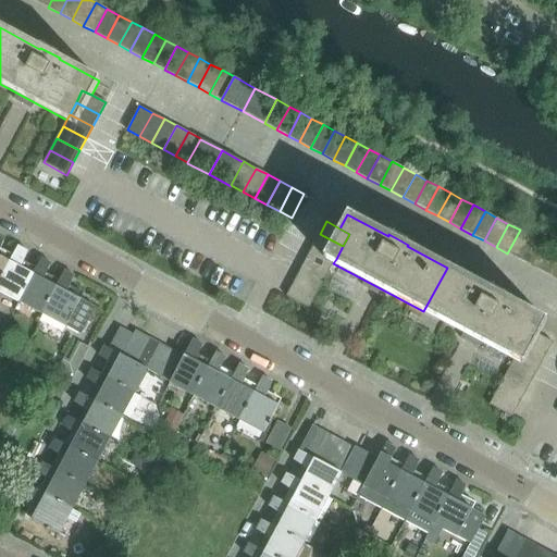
[(531,236),(520,230),(507,254),(519,259),(531,236)]
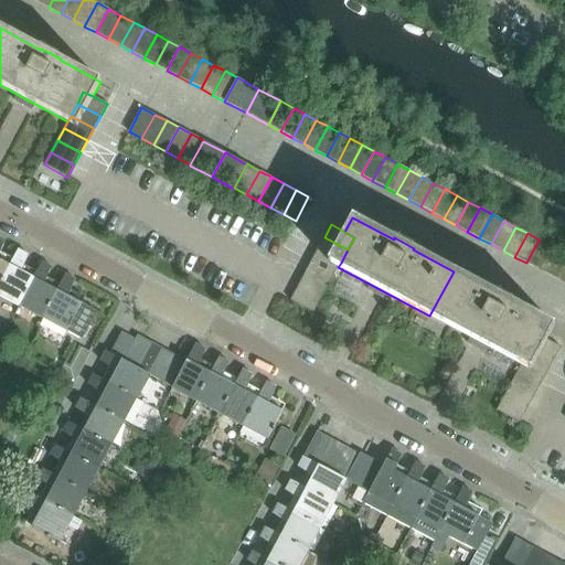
[(348,249),(324,237),(318,249),(341,263),(348,249)]
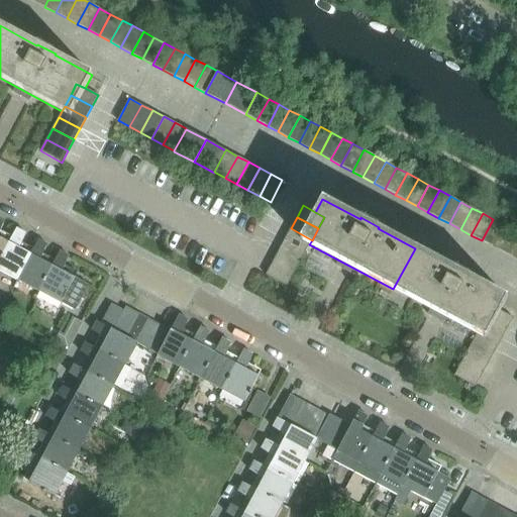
[(0,219),(0,263),(10,243),(0,237),(0,235),(5,222),(0,219)]
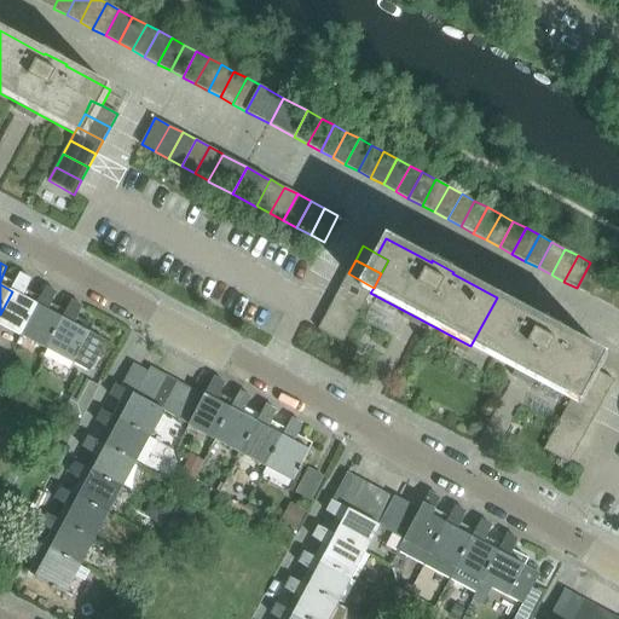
[(602,302),(617,276),(603,270),(590,295),(602,302)]
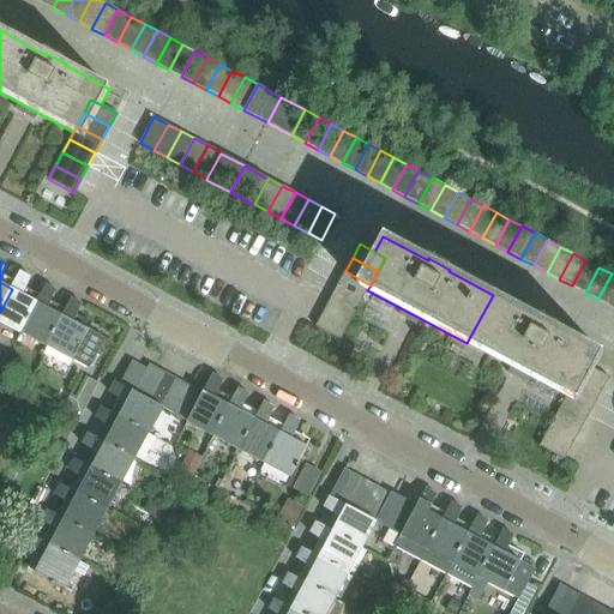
[(371,286),(345,271),(338,286),(362,299),(367,290),(371,286)]
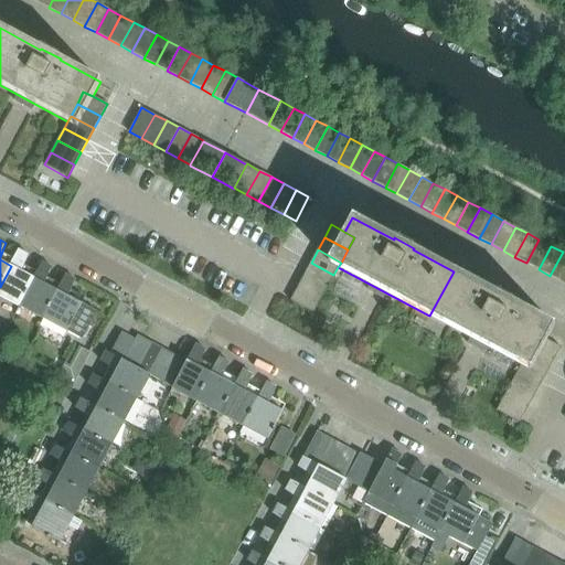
[(20,251),(11,266),(0,287),(0,296),(20,307),(34,279),(23,273),(29,256),(20,251)]
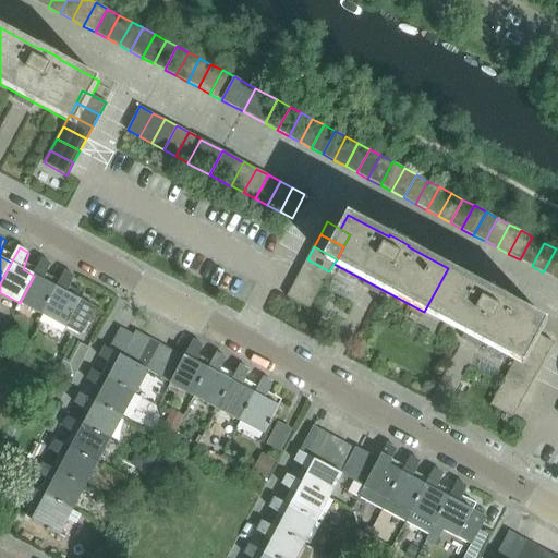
[(555,279),(557,271),(557,250),(556,249),(543,273),(555,279)]
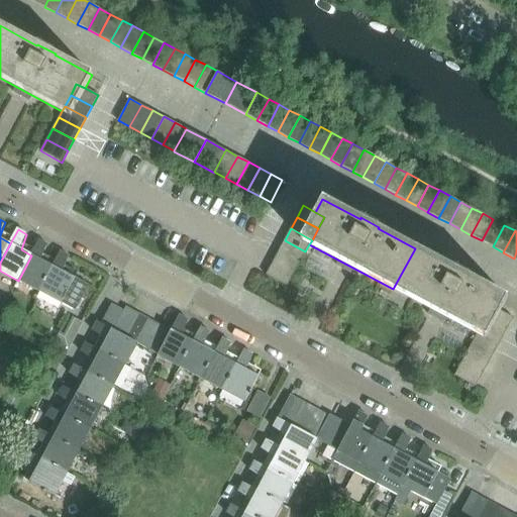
[(305,251),(285,240),(278,251),(299,263),(305,251)]
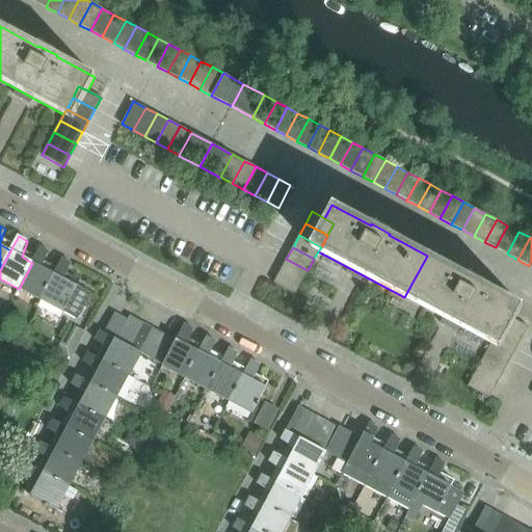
[(41,248),(32,263),(19,289),(41,300),(55,274),(44,268),(49,253),(41,248)]
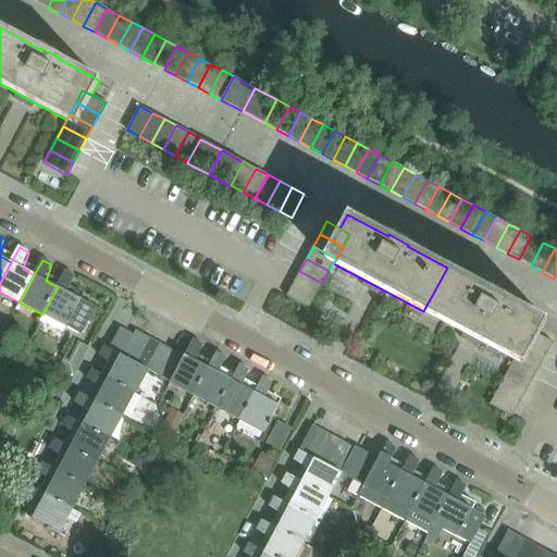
[(423,311),(514,360),(516,355),(522,343),(529,331),(539,335),(546,321),(506,299),(507,298),(487,287),(486,288),(447,268),(423,311)]
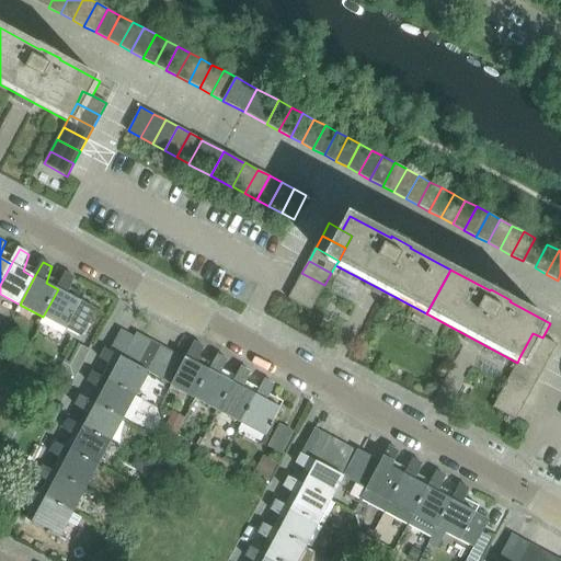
[(324,285),(301,273),(295,286),(318,298),(324,285)]
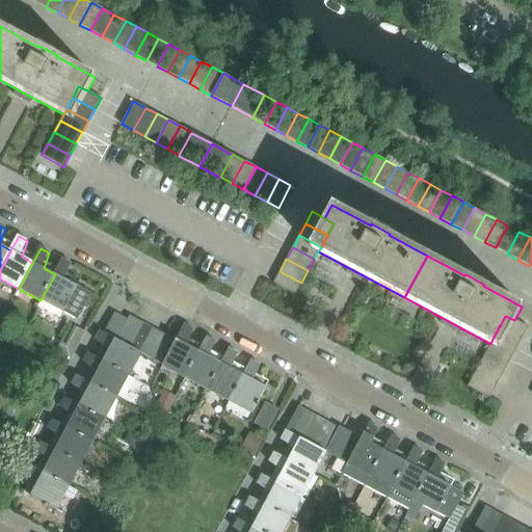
[(62,260),(55,274),(41,300),(63,313),(78,287),(65,280),(71,264),(62,260)]
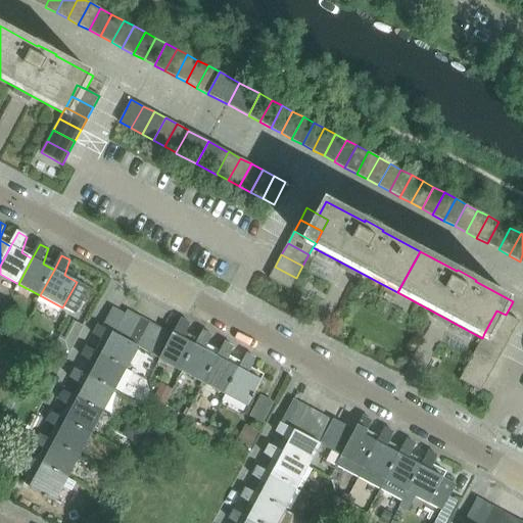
[(290,290),(296,278),(275,267),(269,278),(290,290)]
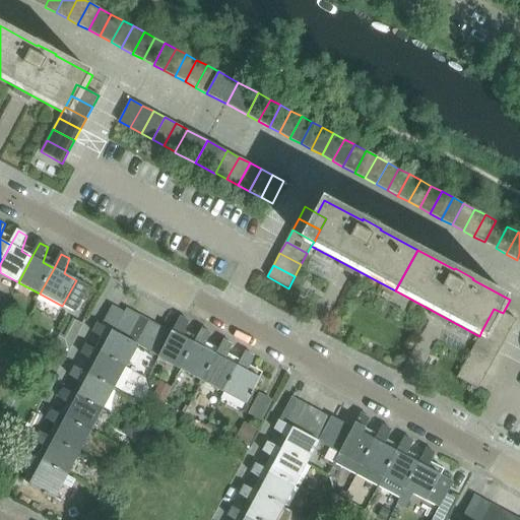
[(125,307),(112,331),(115,333),(114,333),(126,340),(139,315),(125,307)]
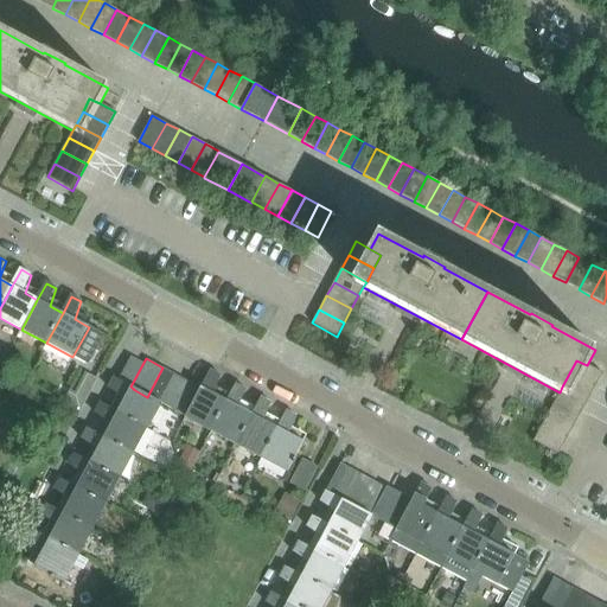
[(587,365),(576,360),(569,374),(595,387),(602,374),(587,365)]
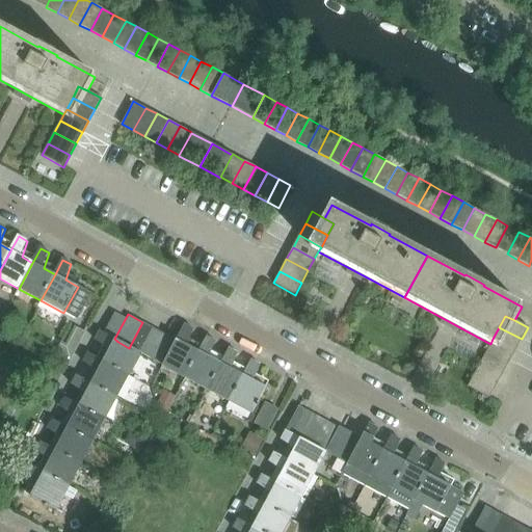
[(154,327),(142,322),(129,348),(140,354),(147,342),(154,327)]
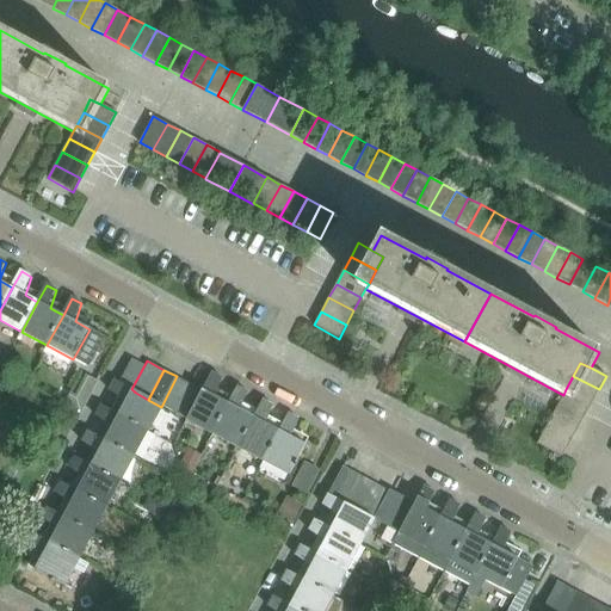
[(210,372),(202,390),(186,420),(213,434),(229,405),(216,397),(222,378),(210,372)]
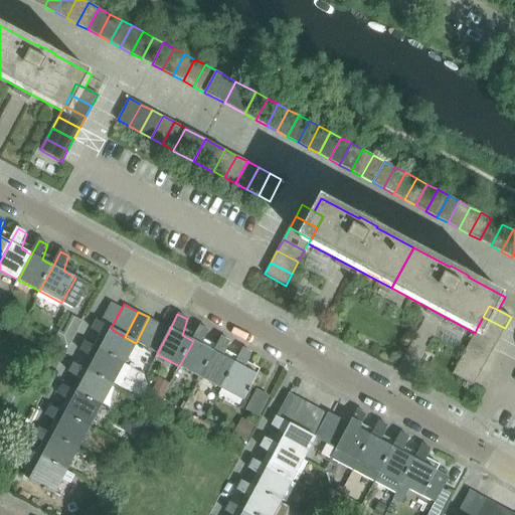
[(160,323),(149,317),(136,343),(146,348),(160,323)]
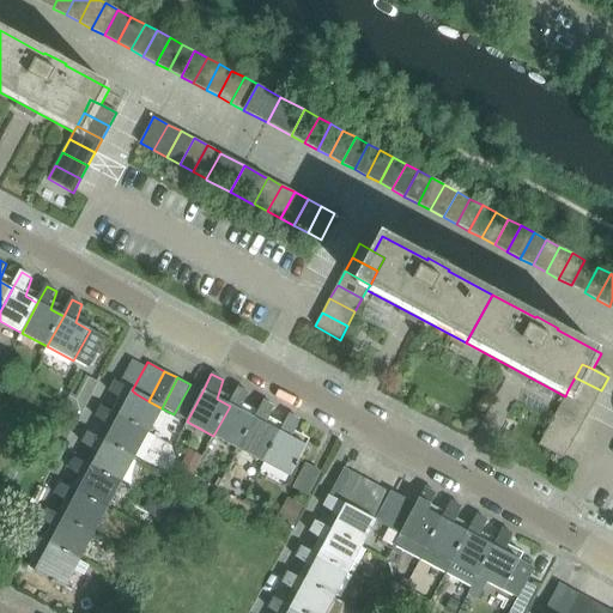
[(601,390),(575,377),(568,390),(594,404),(601,390)]
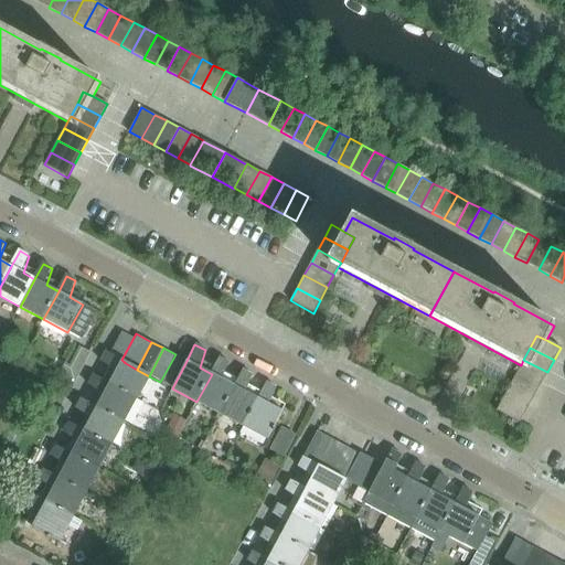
[(115,372),(108,384),(136,400),(149,376),(137,370),(124,362),(125,362),(121,360),(106,352),(100,362),(115,372)]
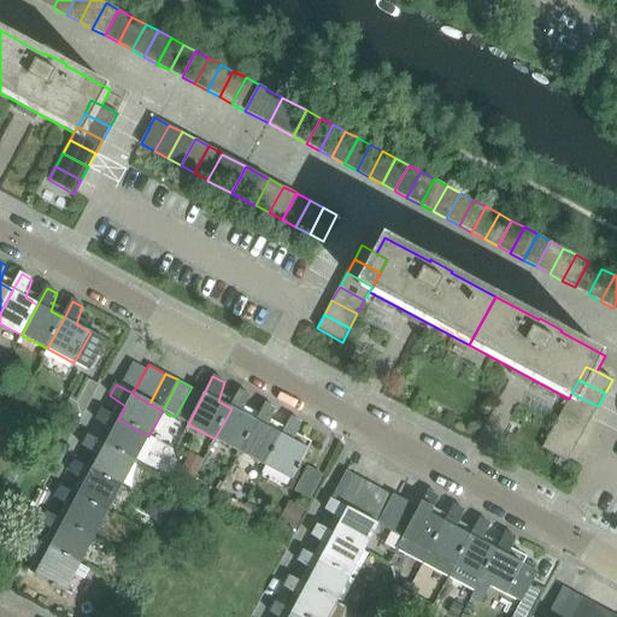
[(204,394),(192,387),(175,417),(188,424),(204,394)]
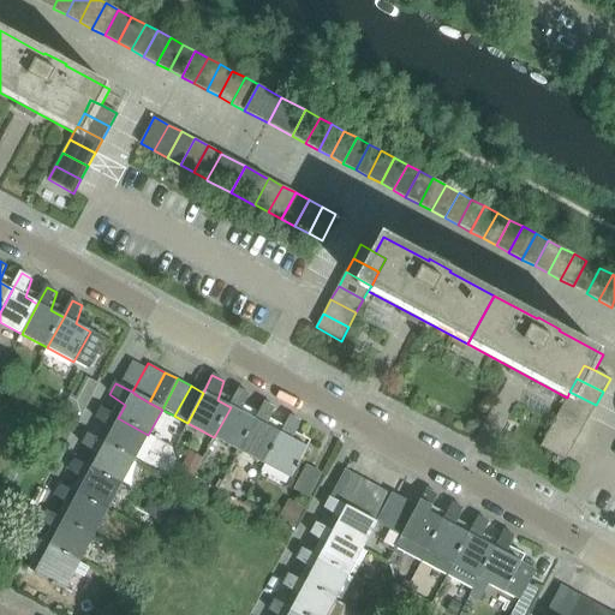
[(239,389),(231,407),(214,437),(239,451),(256,421),(243,413),(249,395),(239,389)]
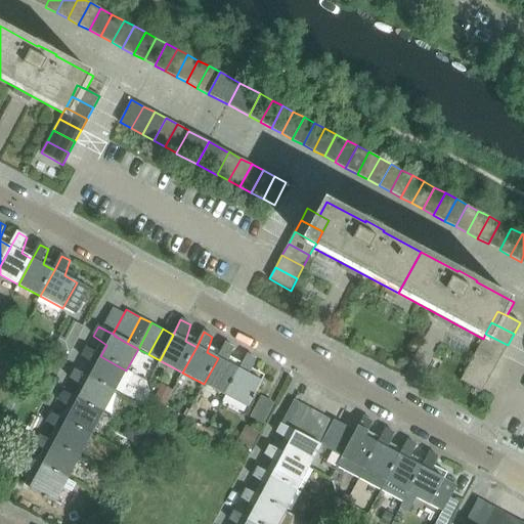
[(508,345),(485,334),(483,339),(479,345),(501,356),(508,345)]
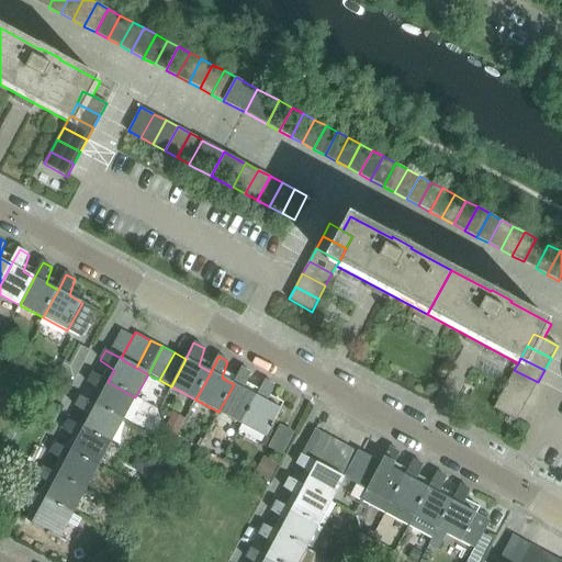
[(251,373),(242,369),(234,384),(218,412),(243,425),(257,396),(245,391),(251,373)]
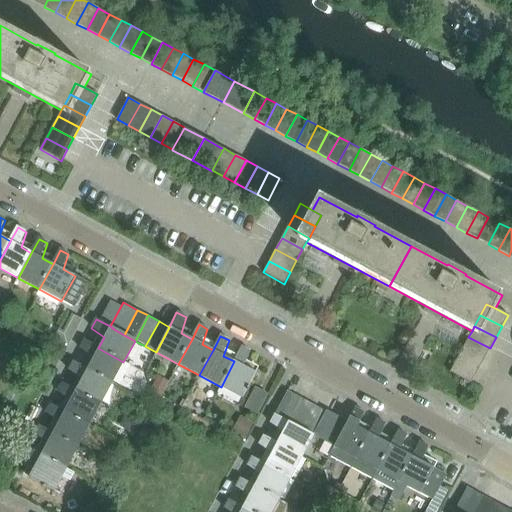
[(490,348),(468,337),(462,348),(484,360),(490,348)]
